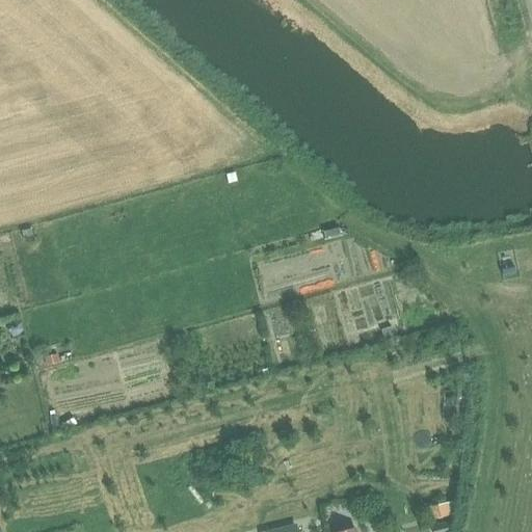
[(234,173),(227,175),(229,183),(236,181),(234,173)]
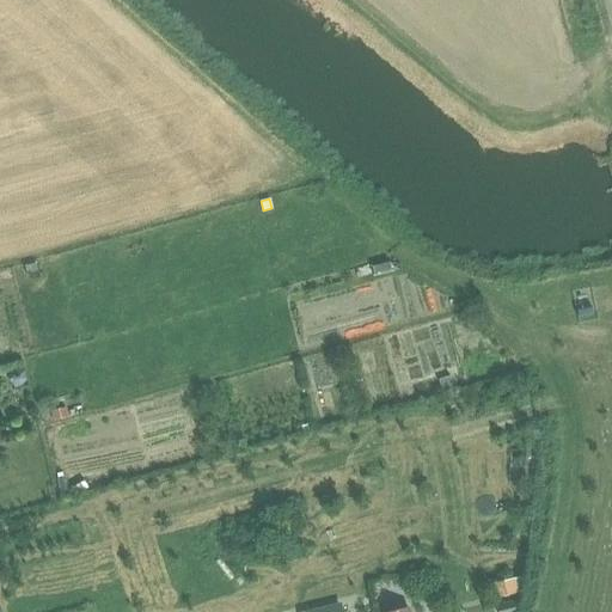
[(297,202),(283,206),(285,214),(301,210),(300,206),(300,202),(297,202)]
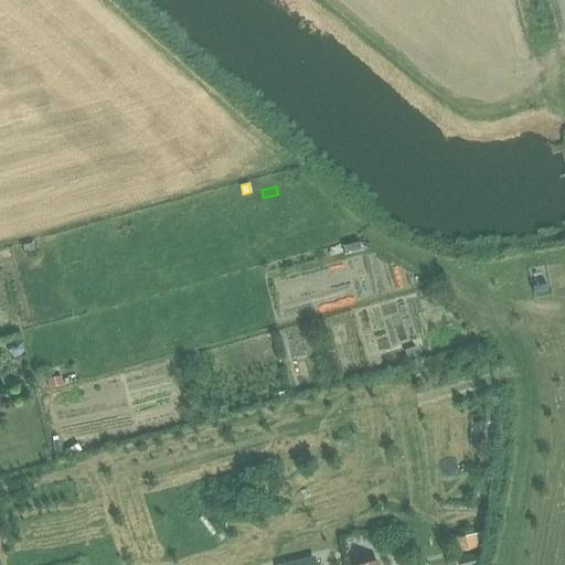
[(324,324),(316,327),(318,334),(326,332),(324,324)]
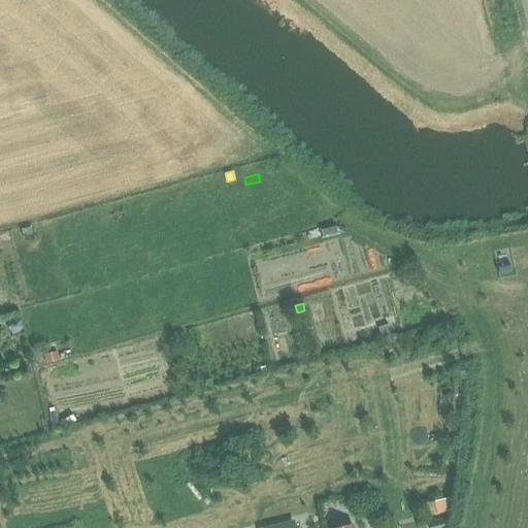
[(14,319),(8,324),(9,331),(15,334),(22,330),(22,322),(14,319)]
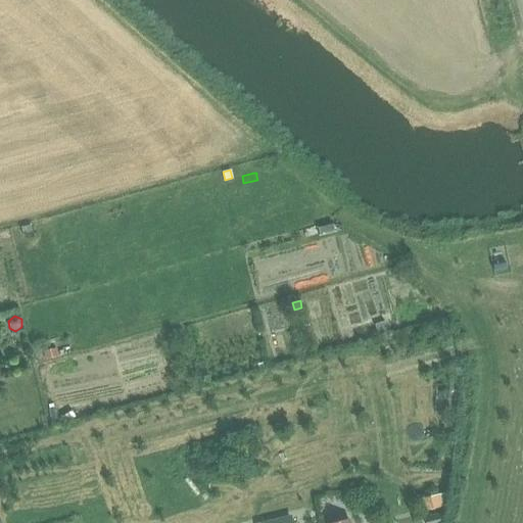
[(385,321),(375,324),(377,333),(387,330),(385,321)]
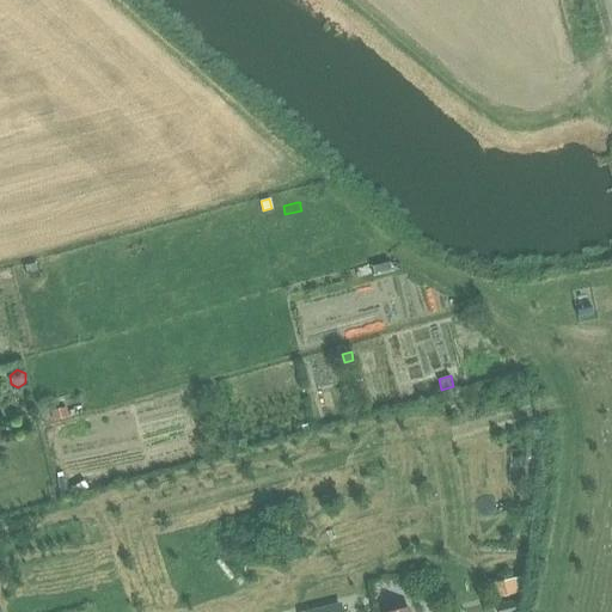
[(65,407),(51,410),(54,420),(67,416),(65,407)]
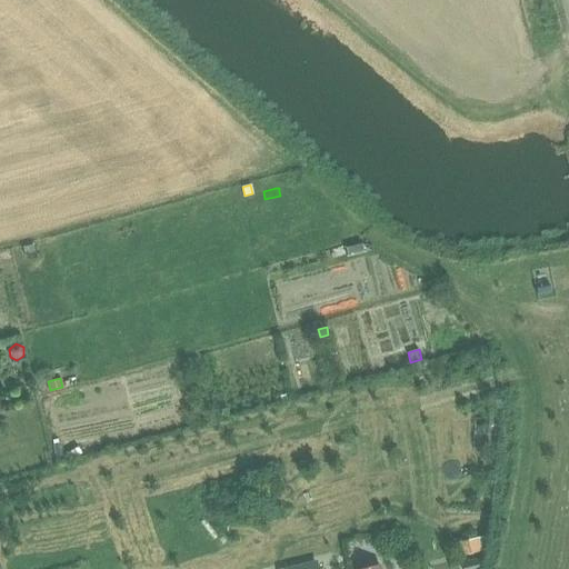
[(481,550),(478,537),(456,542),(459,556),(481,550)]
